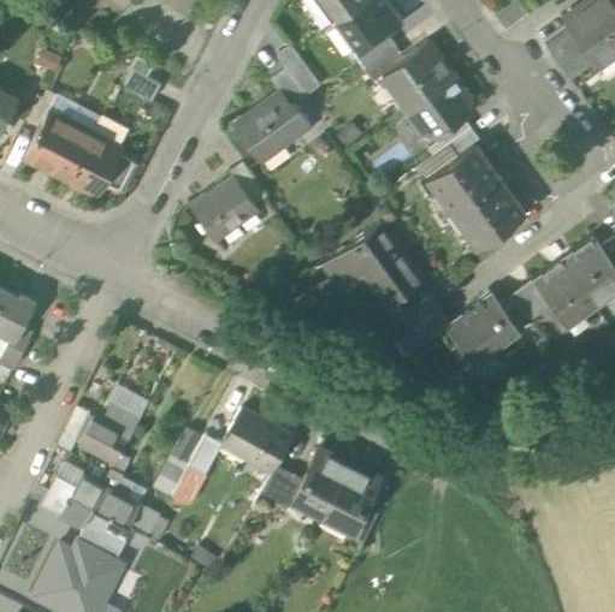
[(320,0),(337,22),(367,0),(320,0)]
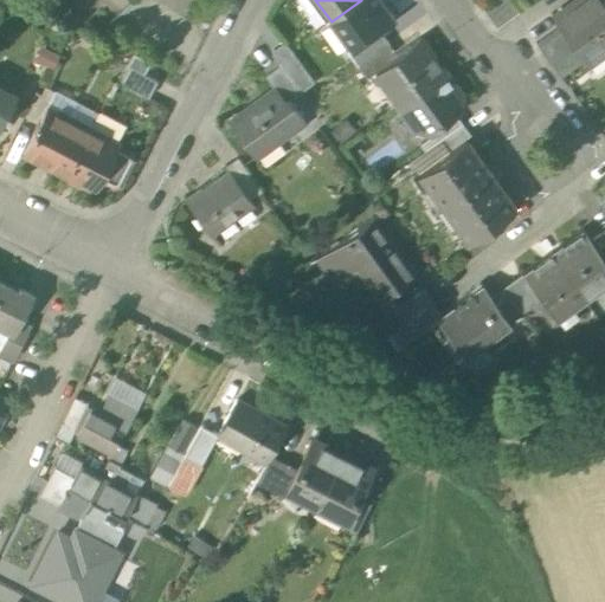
[(379,0),(361,0),(332,21),(353,51),(354,52),(380,33),(396,21),(379,0)]
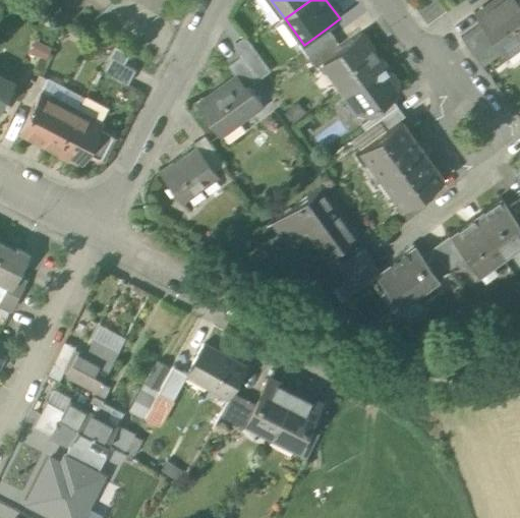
[(437,0),(424,0),(412,9),(426,29),(447,13),(437,0)]
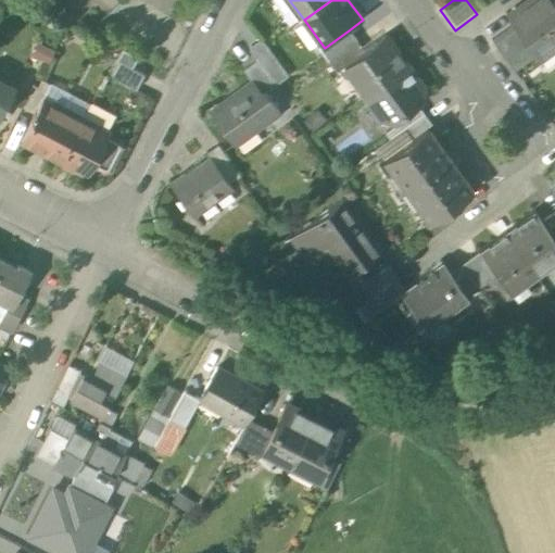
[(554,0),(535,0),(529,4),(554,41),(554,0)]
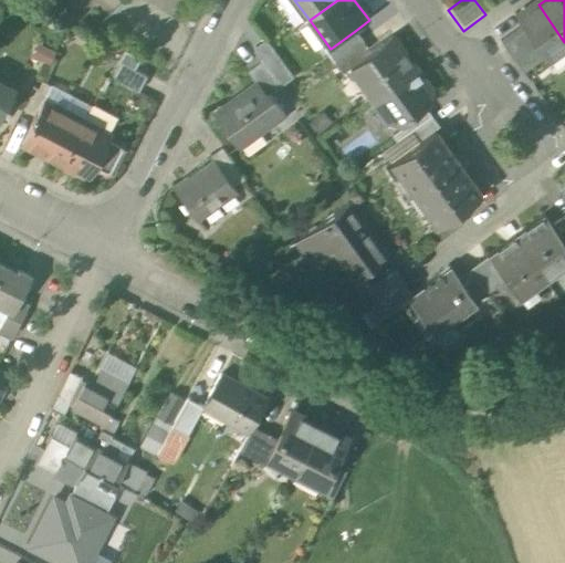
[(564,42),(539,4),(518,20),(523,29),(531,39),(539,50),(546,61),(548,64),(564,52),(564,42)]
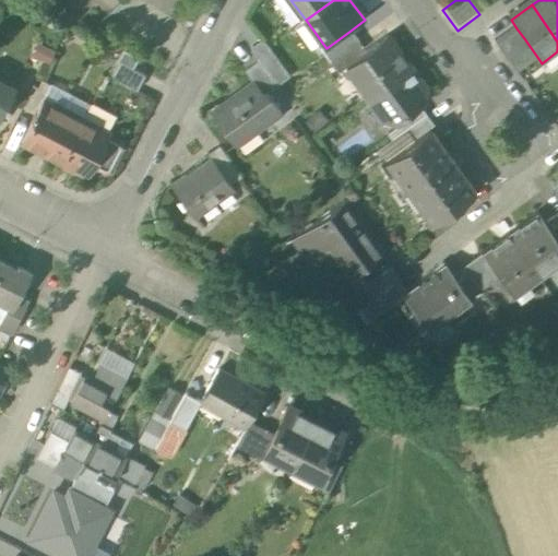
[(517,28),(495,44),(502,55),(524,38),(517,28)]
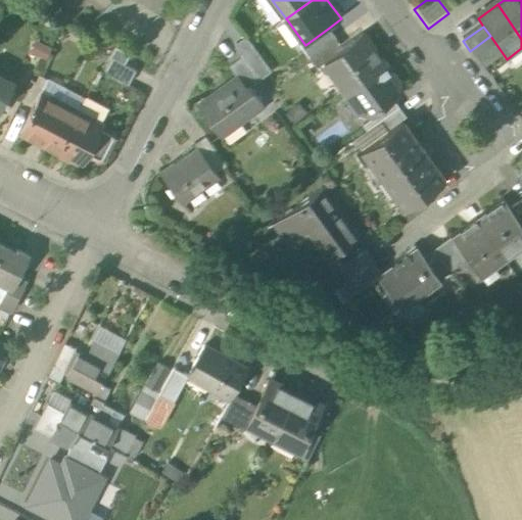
[(328,29),(305,45),(304,44),(300,47),(310,59),(336,40),(328,29)]
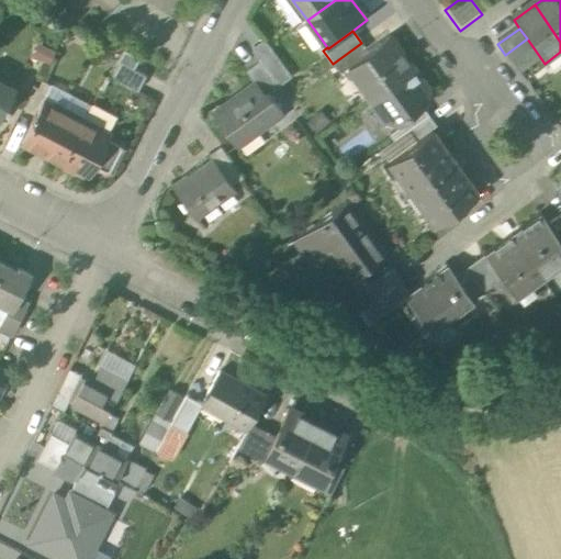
[(369,54),(348,68),(349,70),(370,99),(413,68),(391,38),(369,54)]
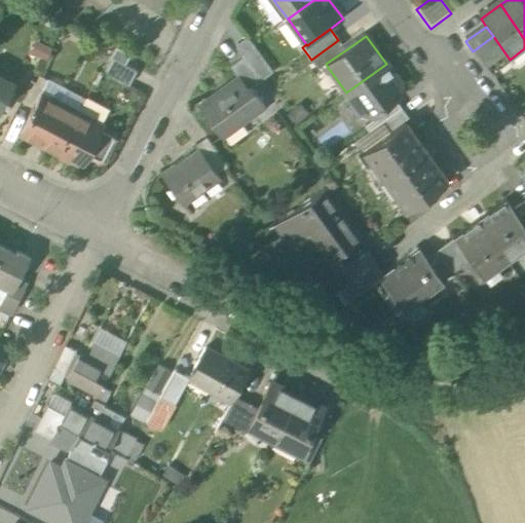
[(493,36),(473,51),(480,61),(500,46),(493,36)]
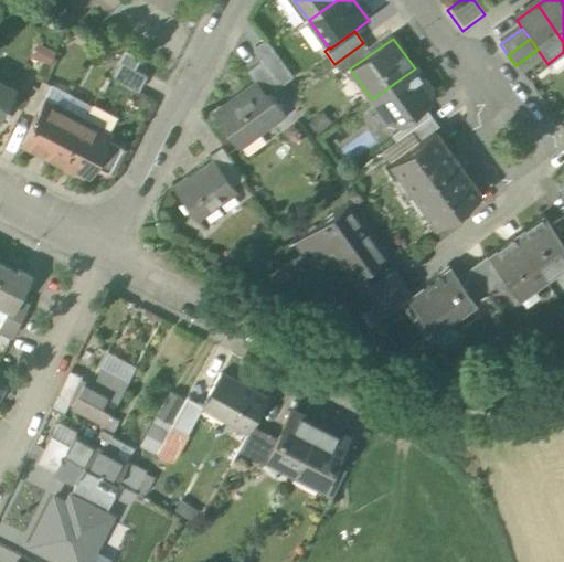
[(295,81),(267,43),(255,51),(264,63),(283,88),(295,81)]
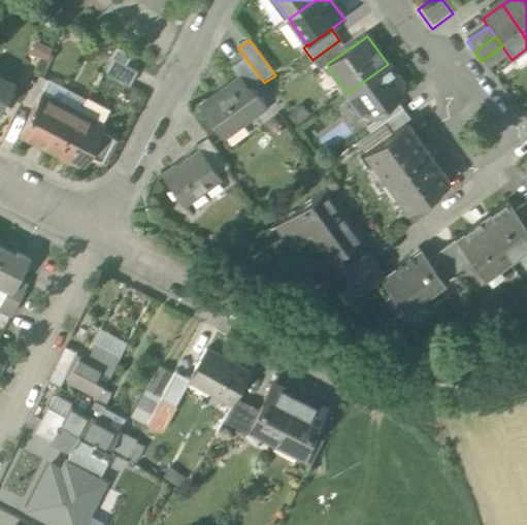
[(339,40),(313,60),(321,71),(328,66),(327,64),(347,51),(339,40)]
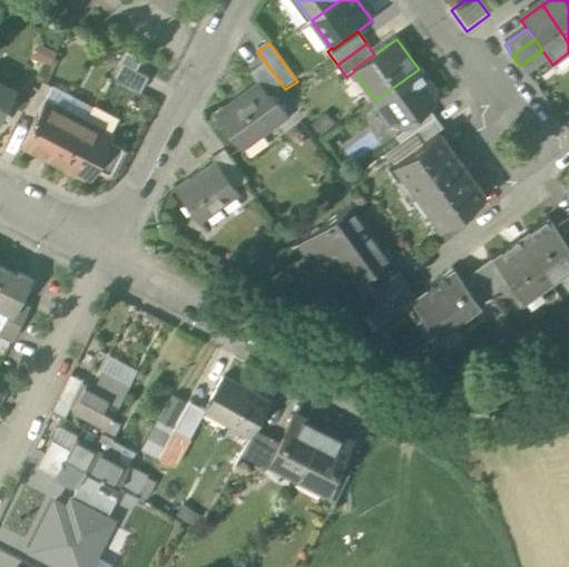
[(542,50),(520,66),(528,77),(550,61),(542,50)]
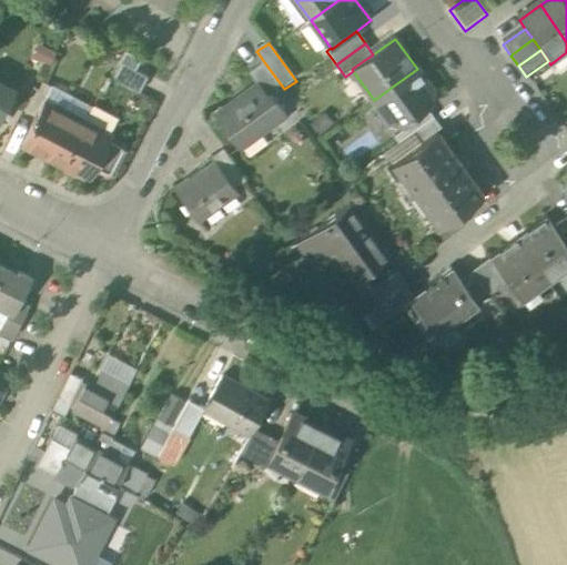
[(142,62),(128,53),(121,63),(121,64),(137,72),(142,62)]
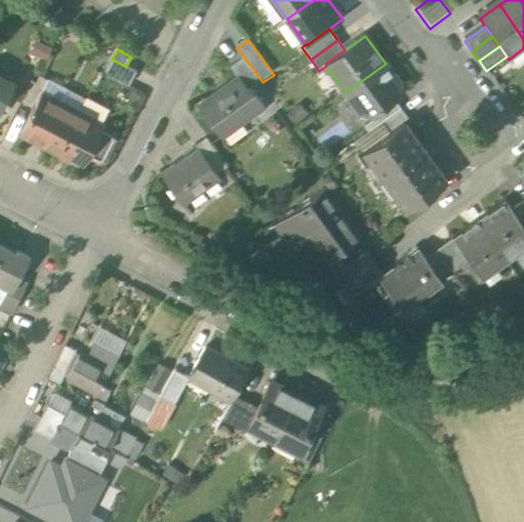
[(263,82),(245,58),(231,69),(240,81),(241,80),(249,90),(251,88),(252,90),(263,82)]
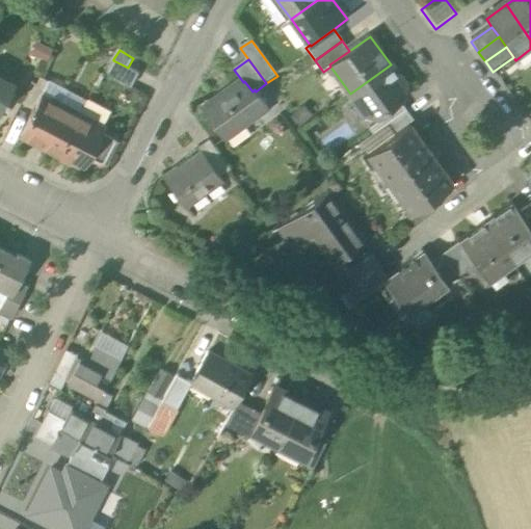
[(128,68),(113,60),(106,75),(131,88),(138,74),(128,68)]
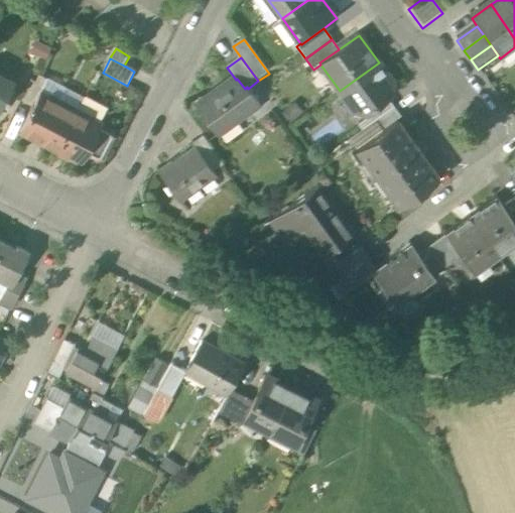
[(379,62),(340,91),(354,110),(367,113),(368,113),(387,99),(392,95),(394,84),(379,62)]
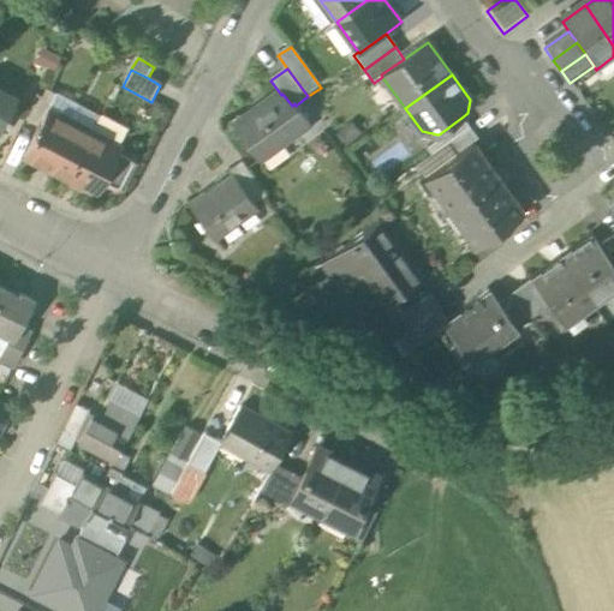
[(18,100),(0,90),(0,133),(7,120),(10,123),(12,118),(10,115),(18,100)]
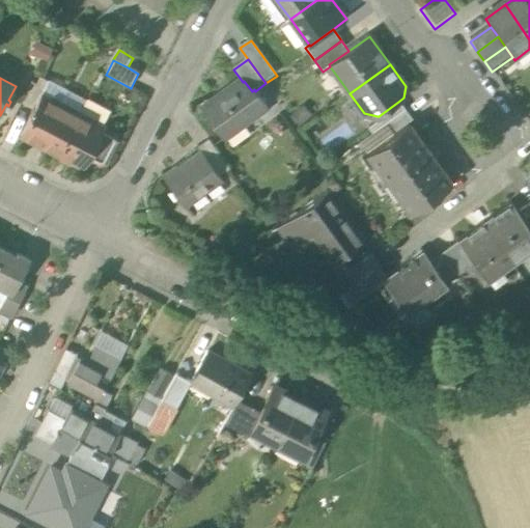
[(42,79),(37,86),(33,83),(23,104),(35,110),(43,96),(50,84),(50,83),(42,79)]
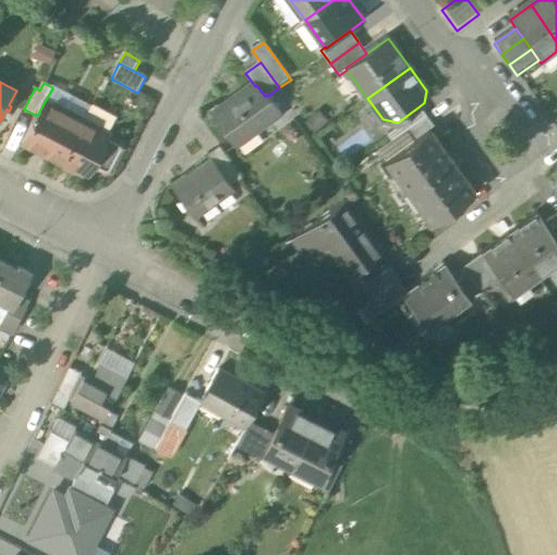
[(255,86),(213,116),(235,147),(281,115),(268,96),(267,94),(265,96),(256,85),(255,86)]
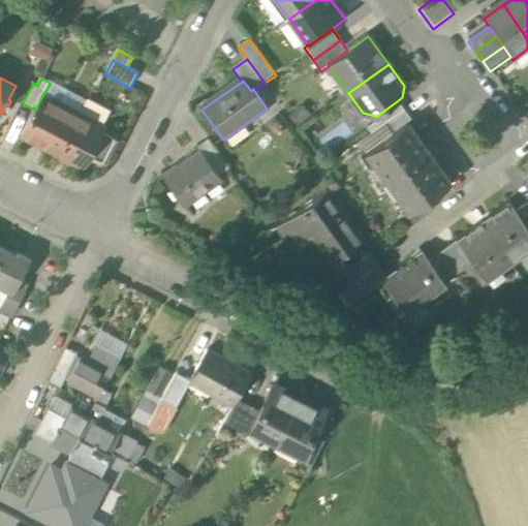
[(42,96),(35,110),(22,136),(59,156),(80,116),(42,96)]
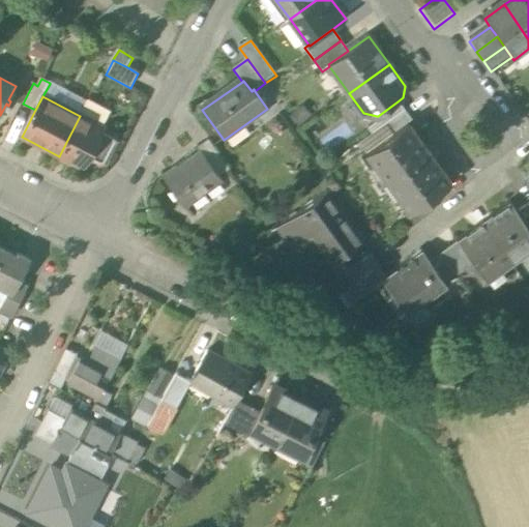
[(378,116),(377,116),(376,123),(369,129),(373,135),(386,125),(405,111),(398,101),(378,116)]
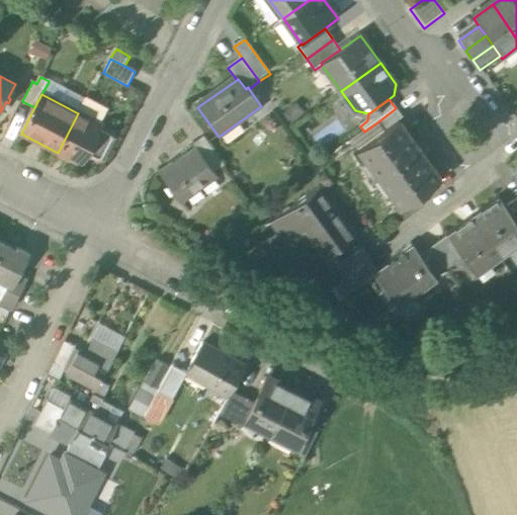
[(396,108),(377,122),(384,132),(398,122),(403,118),(396,108)]
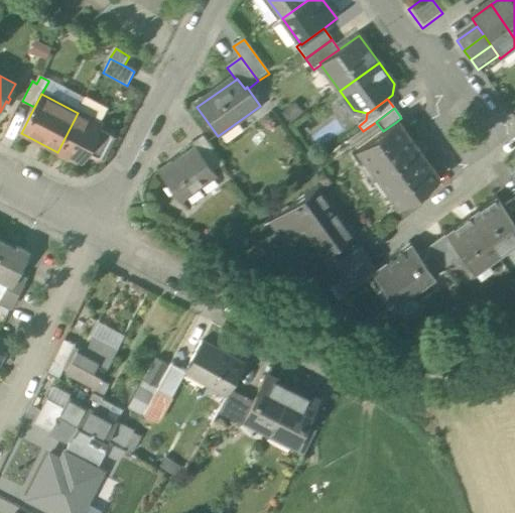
[(101,125),(78,113),(57,152),(81,164),(87,153),(94,156),(107,152),(114,138),(114,137),(113,134),(112,133),(100,126),(101,125)]
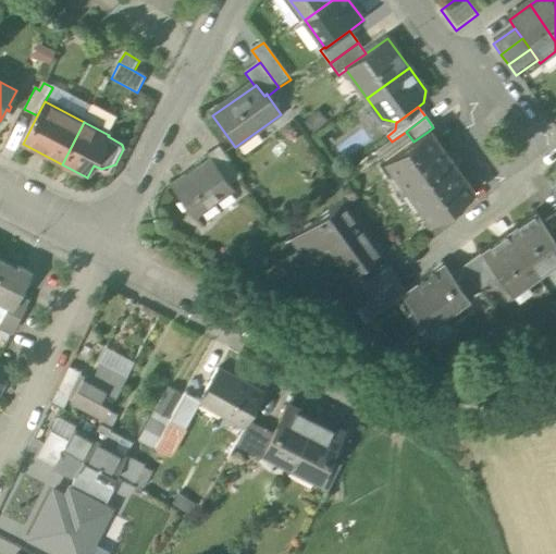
[(414,142),(384,162),(430,225),(447,214),(473,195),(428,132),(414,142)]
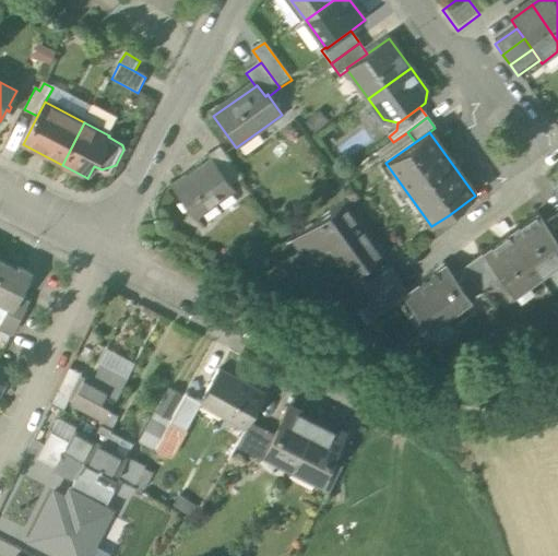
[(238,172),(221,148),(210,156),(213,162),(226,180),(238,172)]
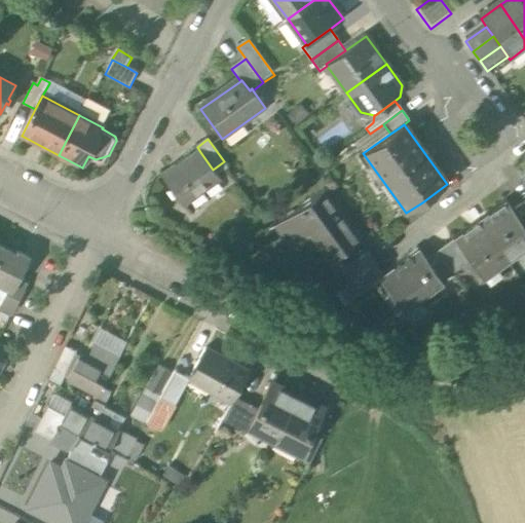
[(200,152),(177,170),(176,167),(163,176),(184,206),(221,179),(213,170),(200,152)]
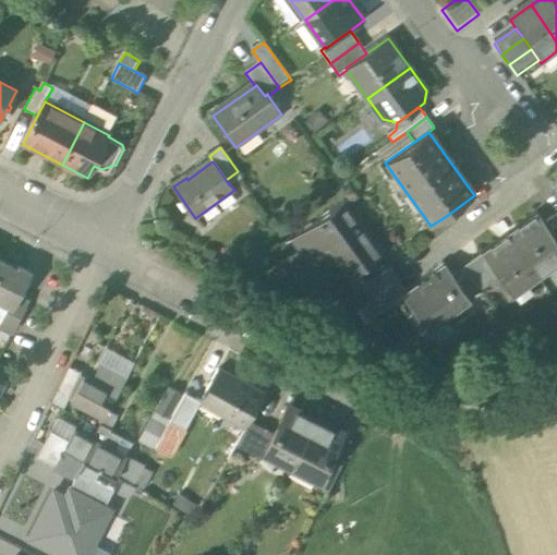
[(361,222),(346,203),(295,239),(300,245),(302,244),(312,256),(331,242),(355,275),(380,256),(358,225),(361,222)]
